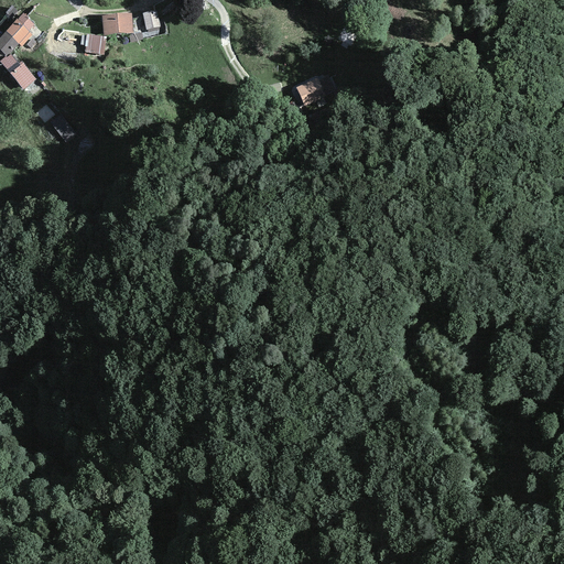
[(155,11),(143,14),(144,21),(147,29),(147,30),(160,26),(155,11)]
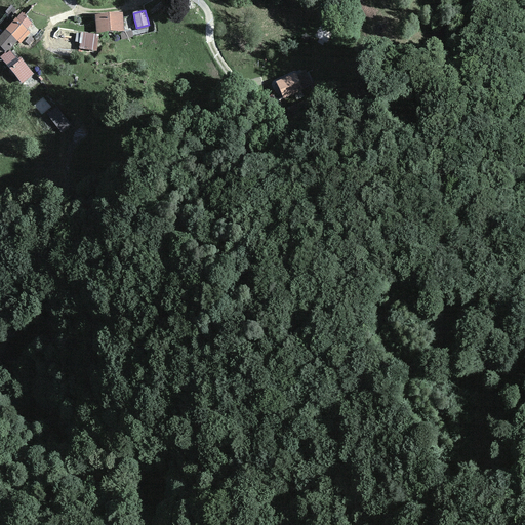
[(21,44),(31,33),(27,29),(32,24),(22,13),(15,18),(5,30),(17,41),(21,44)]
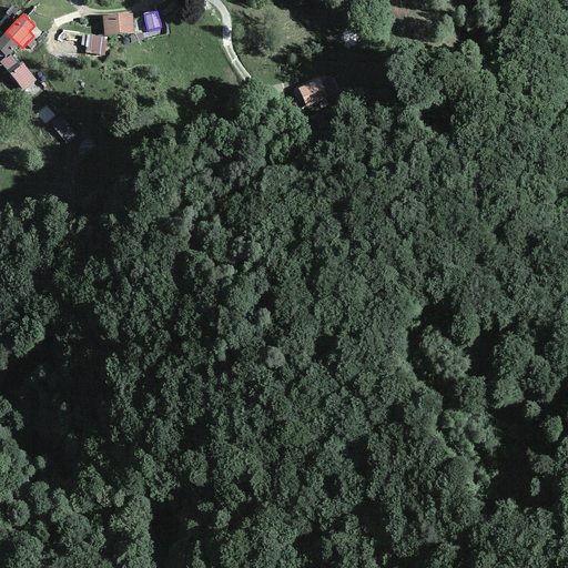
[(132,14),(102,17),(104,37),(134,33),(132,14)]
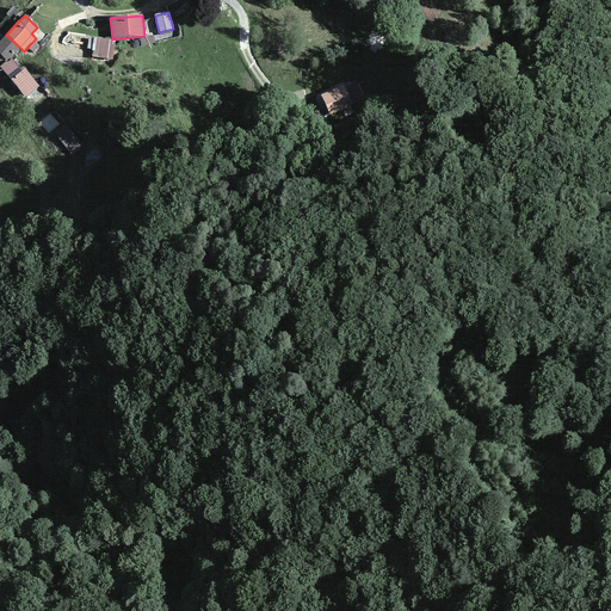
[(159,31),(156,23),(147,25),(149,34),(159,31)]
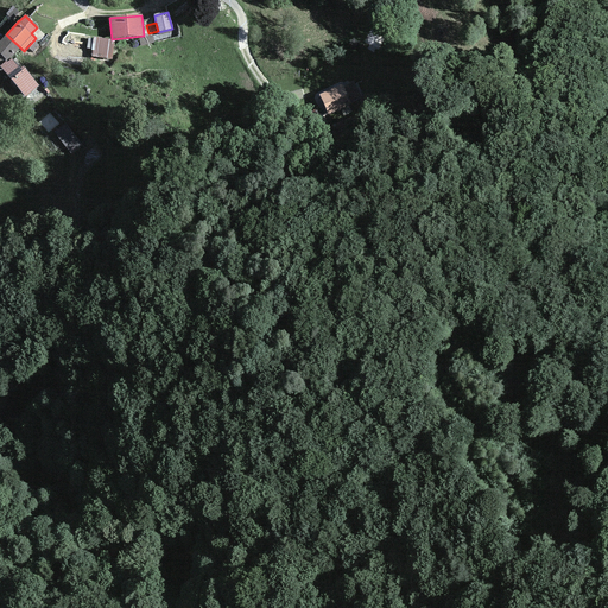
[(20,48),(6,35),(0,40),(0,56),(6,62),(7,61),(20,48)]
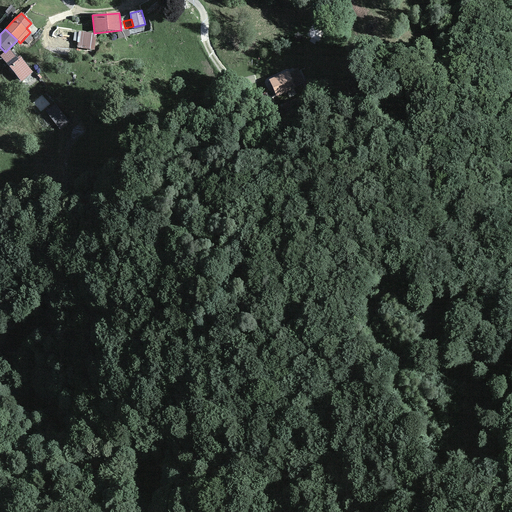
[(73,40),(74,33),(57,30),(56,38),(73,40)]
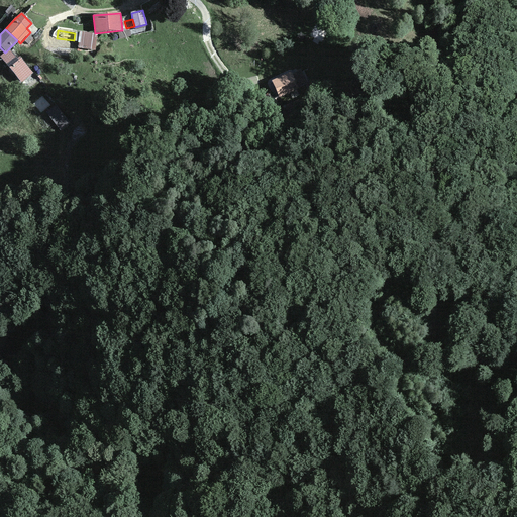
[(78,38),(77,53),(98,53),(98,38),(78,38)]
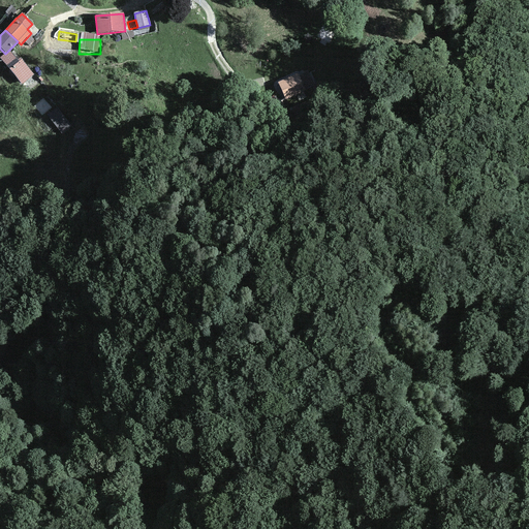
[(0,58),(21,84),(28,79),(24,74),(29,70),(21,60),(19,61),(10,52),(6,55),(6,54),(5,54),(0,58)]
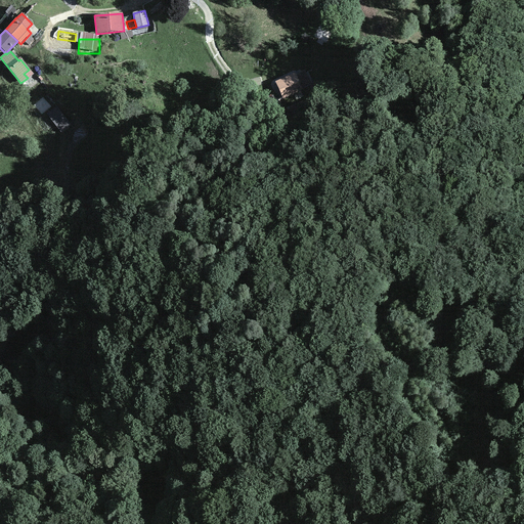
[(295,74),(275,83),(282,99),(303,90),(295,74)]
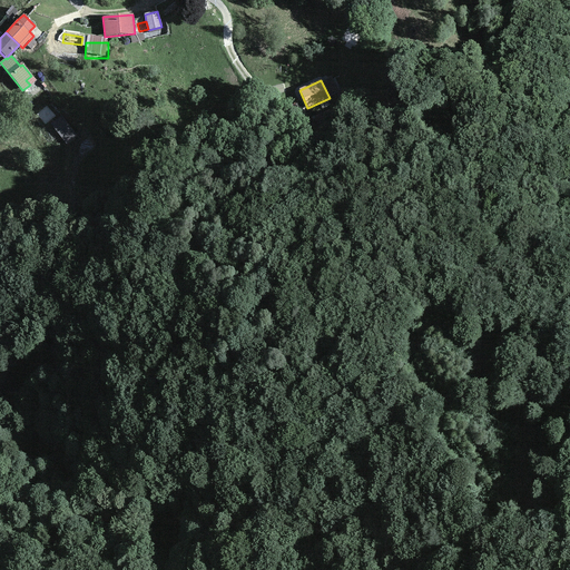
[(72,130),(62,118),(51,126),(62,139),(72,130)]
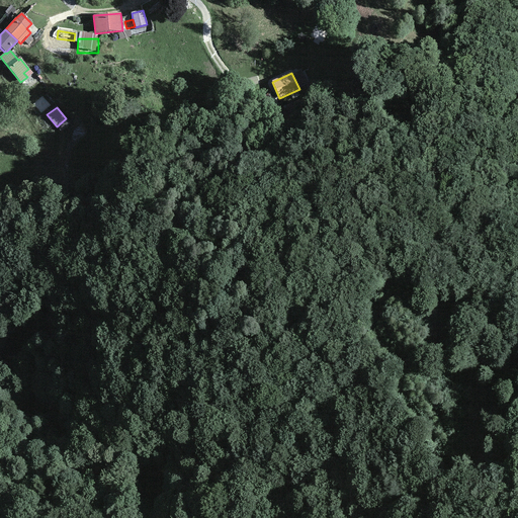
All buildings are outlined.
